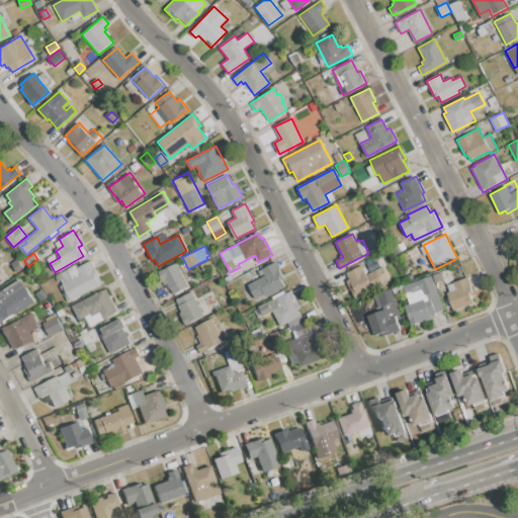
[(11,263),(17,259),(23,267),(16,271),(11,263)]
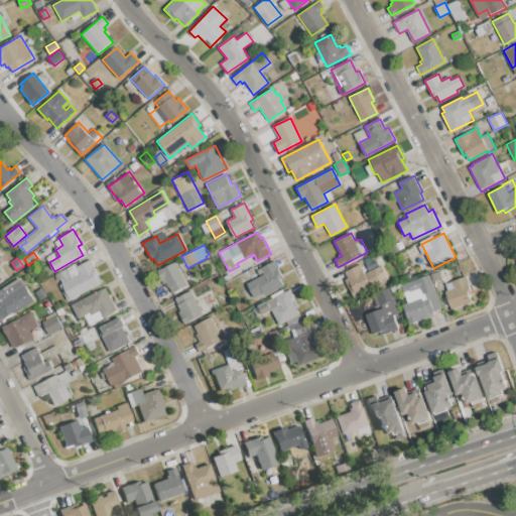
[(200,264),(210,259),(216,272),(207,277),(200,264)]
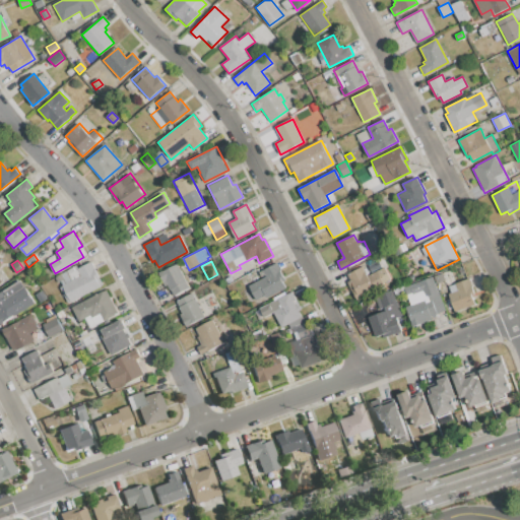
[(68,303),(60,286),(62,285),(59,280),(63,278),(61,273),(75,265),(77,269),(90,262),(103,284),(68,303)]
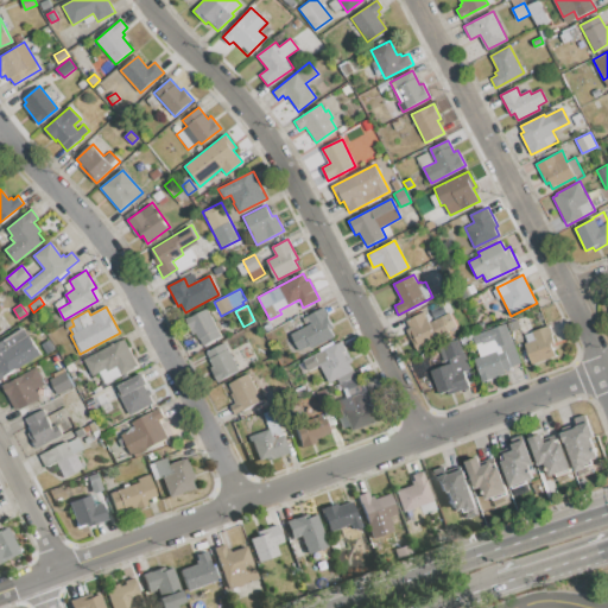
[(221,335),(202,344),(189,318),(208,308),(221,335)]
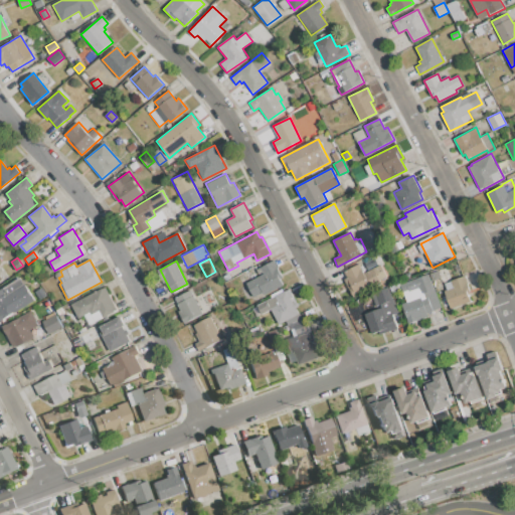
[(245,284),(264,275),(261,268),(274,261),(283,277),(280,279),(284,285),(264,295),(262,292),(252,297),(245,284)]
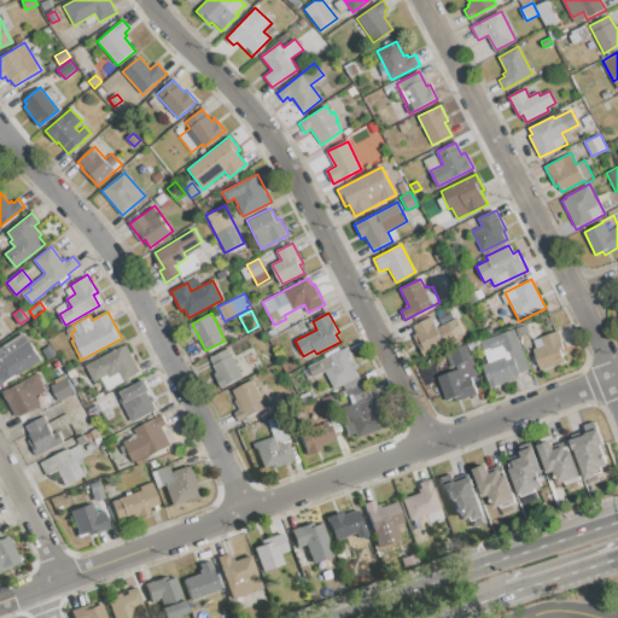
[(415,325),(432,316),(437,327),(456,316),(466,333),(423,355),(412,336),(419,332),(415,325)]
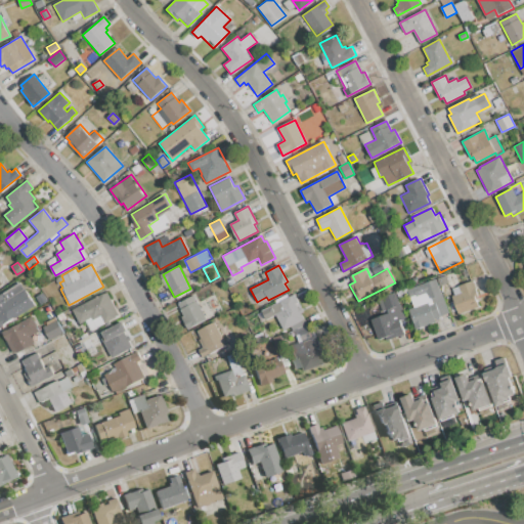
[(439,287),(436,278),(446,275),(449,282),(439,287)]
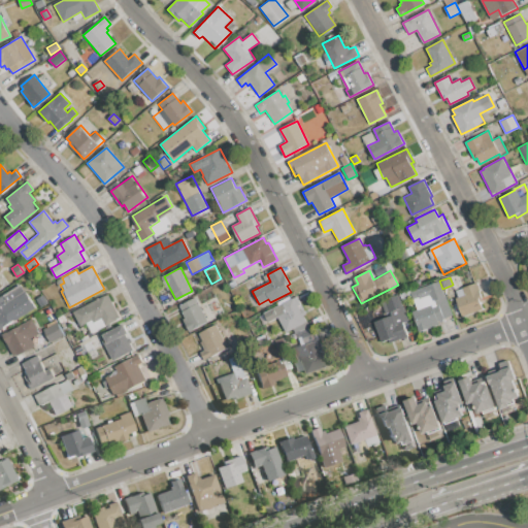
[(439,281),(442,289),(446,297),(437,300),(443,319),(437,321),(438,324),(419,331),(411,311),(418,309),(410,291),(439,281)]
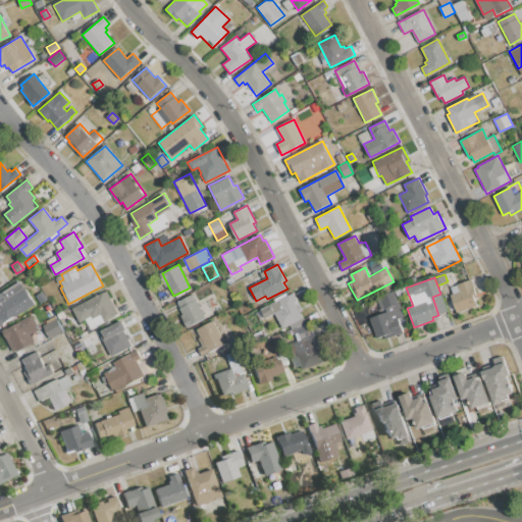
[(451,295),(459,292),(457,284),(471,279),(478,299),(474,300),(476,305),(457,313),(451,295)]
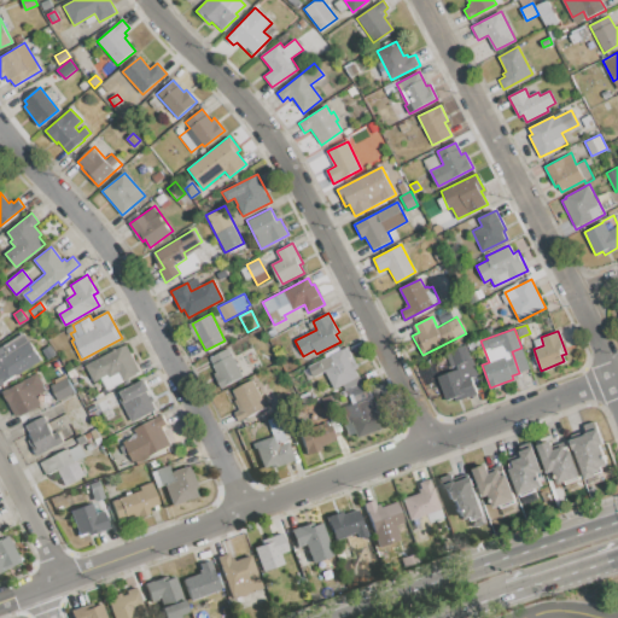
[(29,342),(41,360),(3,383),(0,384),(0,348),(4,345),(10,354),(29,342)]
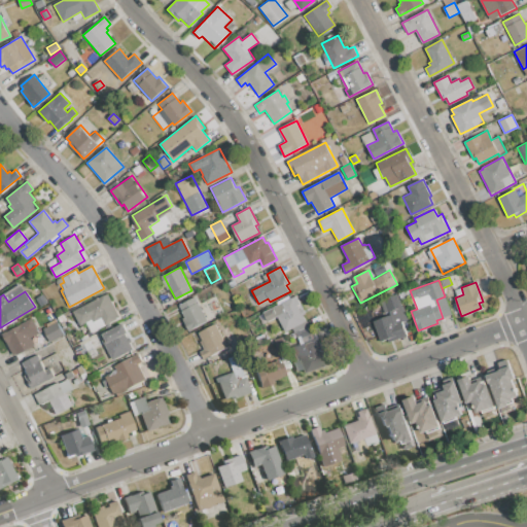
[(36,300),(43,294),(47,302),(40,306),(36,300)]
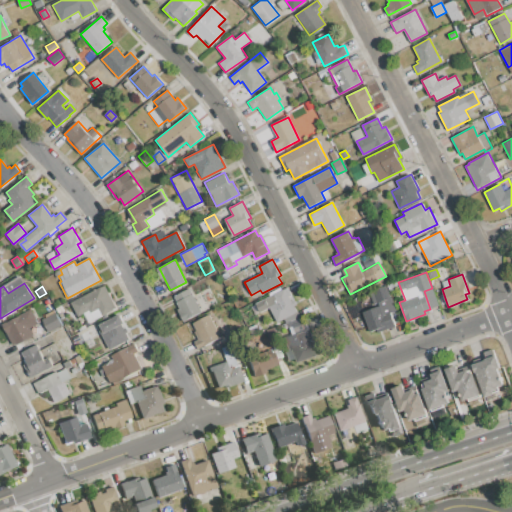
[(71,303),(104,286),(116,308),(89,323),(83,313),(78,316),(71,303)]
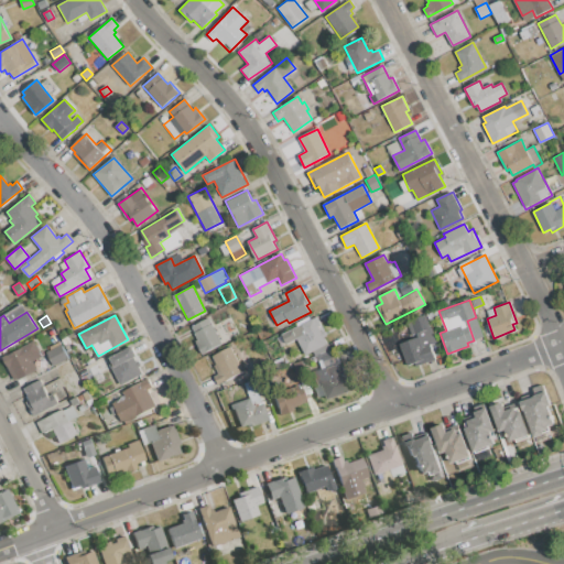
[(399,344),(416,337),(415,333),(411,334),(407,322),(425,315),(435,343),(431,345),(435,359),(416,366),(414,362),(407,365),(399,344)]
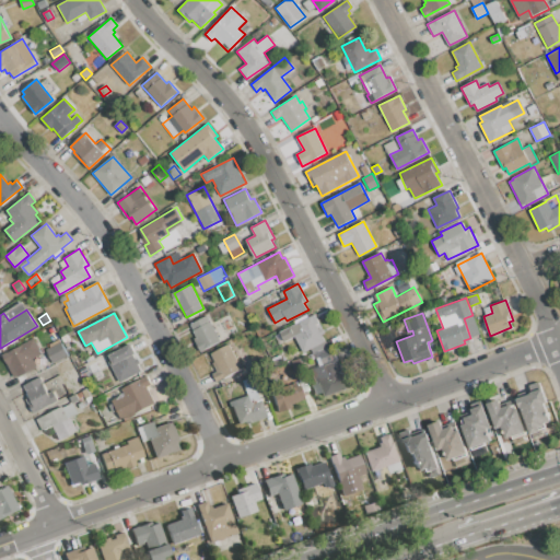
[(293,335),(303,329),(299,322),(314,314),(318,324),(317,324),(318,328),(321,327),(324,334),(322,335),(325,341),(302,353),(293,335)]
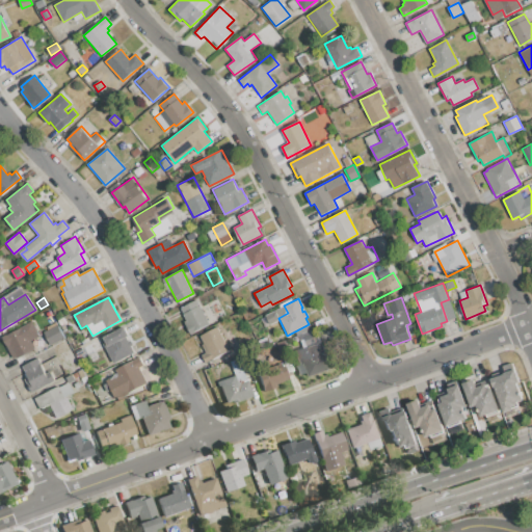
[(180,308),(196,299),(209,324),(193,333),(180,308)]
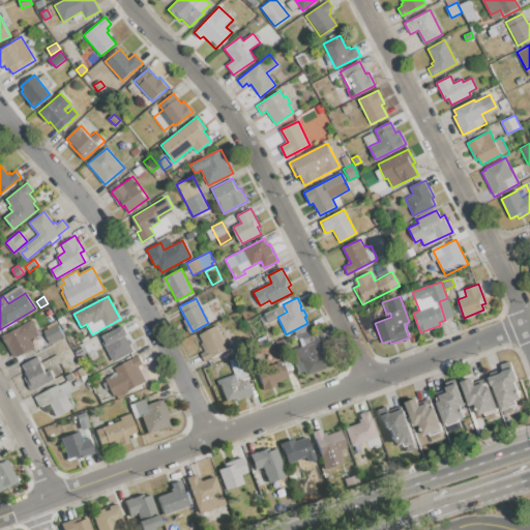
[(2,335),(7,333),(7,334),(22,326),(21,325),(32,319),(41,334),(31,340),(35,347),(13,358),(2,335)]
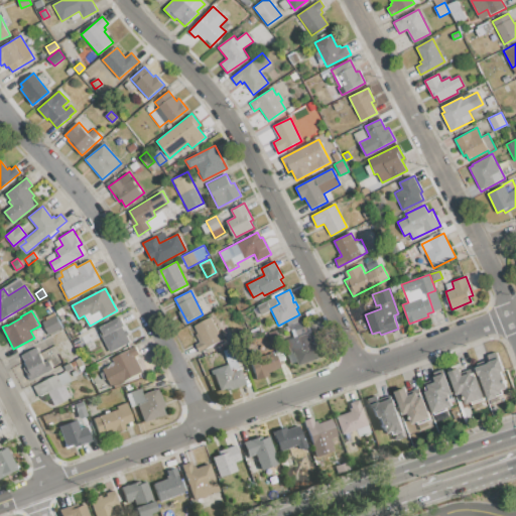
[(53,312),(62,328),(49,335),(42,323),(46,319),(45,317),(53,312)]
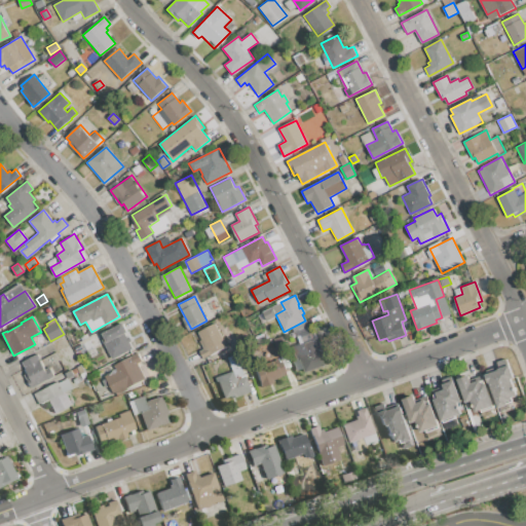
[(98,345),(107,341),(102,333),(123,322),(128,332),(124,333),(133,348),(107,362),(98,345)]
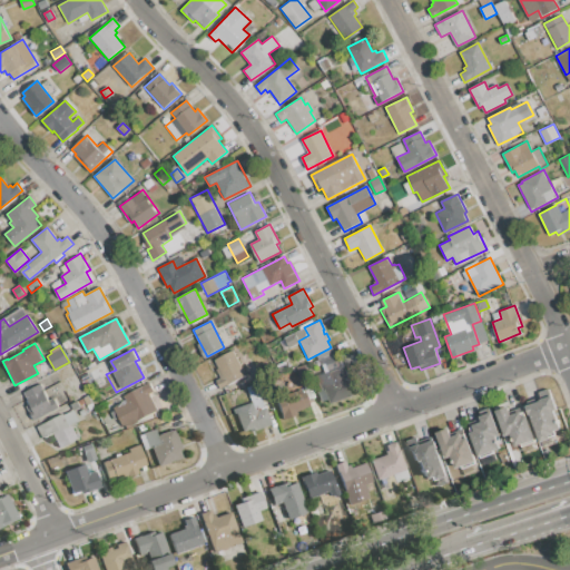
[(215,360),(234,351),(246,374),(219,387),(216,381),(220,377),(216,370),(219,367),(215,360)]
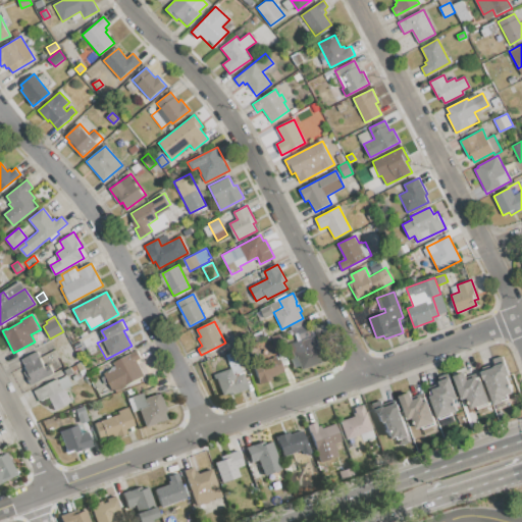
[(292,345),(301,341),(298,331),(310,326),(313,336),(315,335),(324,362),(301,370),(292,345)]
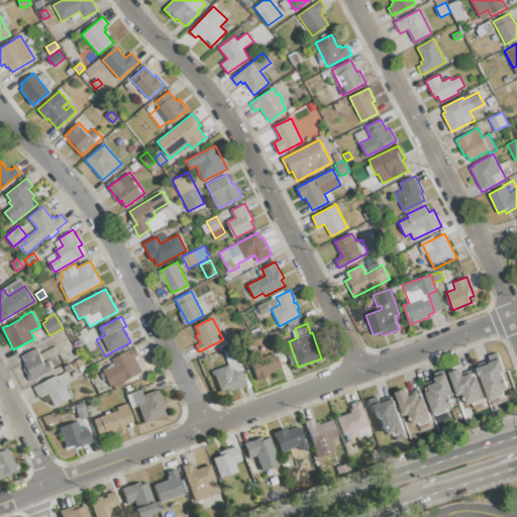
[(269,332),(277,329),(283,344),(275,347),(269,332)]
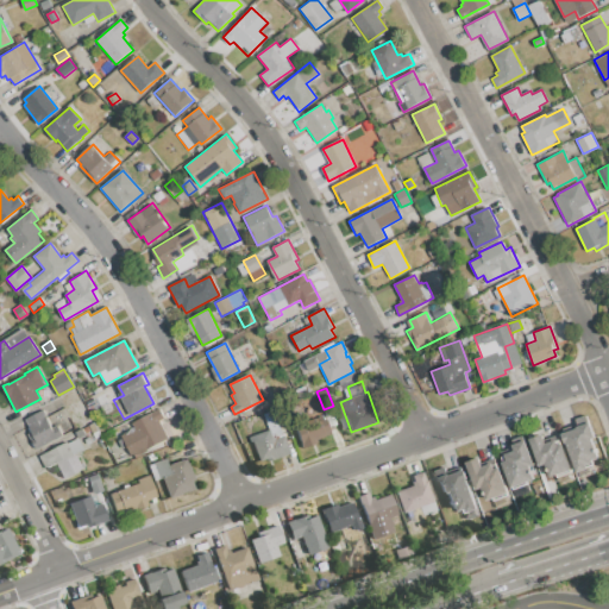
[(121,435),(136,428),(132,422),(159,408),(165,419),(161,421),(169,439),(133,457),(121,435)]
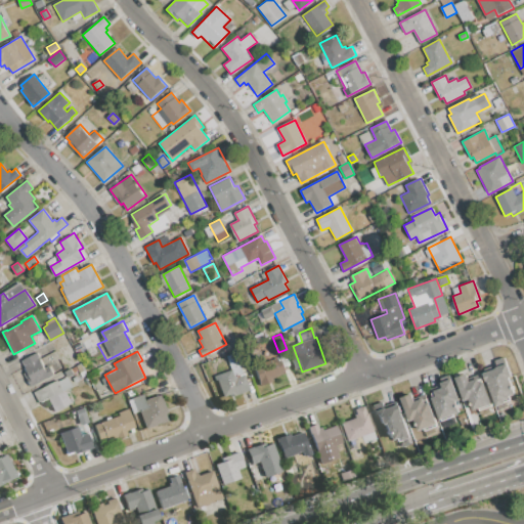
[(23,360),(36,353),(44,367),(49,365),(54,374),(32,386),(25,373),(28,370),(23,360)]
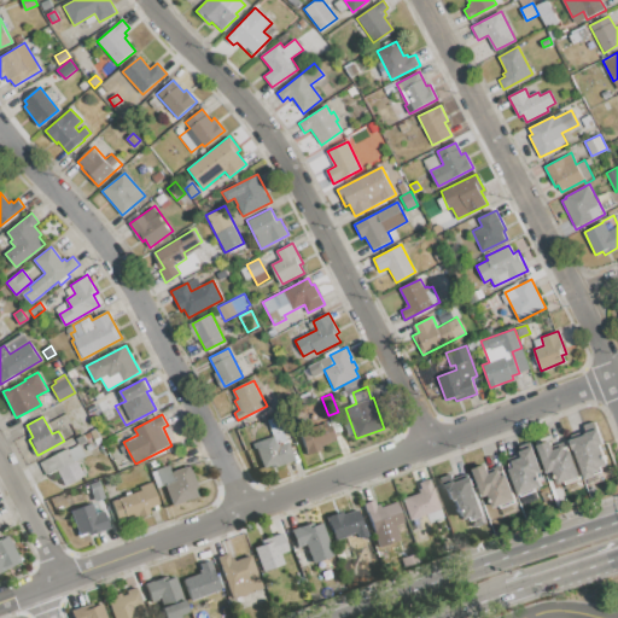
[(327,421),(334,439),(319,445),(320,450),(307,455),(298,432),(327,421)]
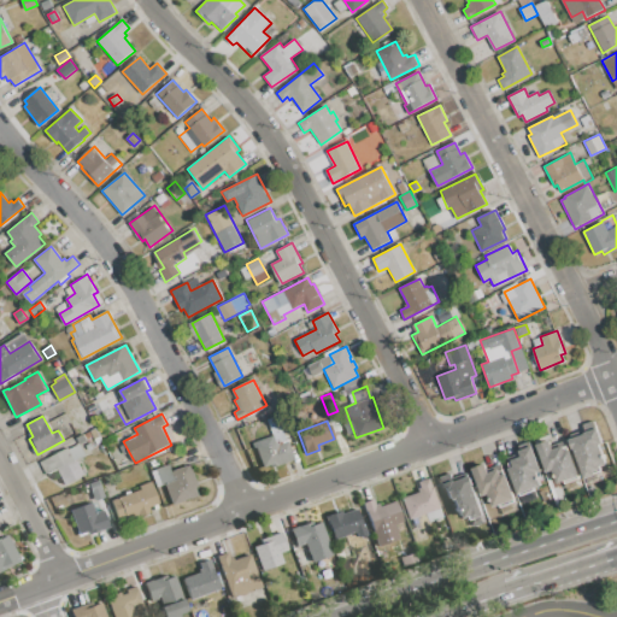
[(568,436),(585,430),(582,425),(595,421),(604,444),(600,446),(607,464),(600,466),(601,469),(594,471),(595,474),(583,479),(580,469),(581,468),(575,450),(573,450),(568,436)]
